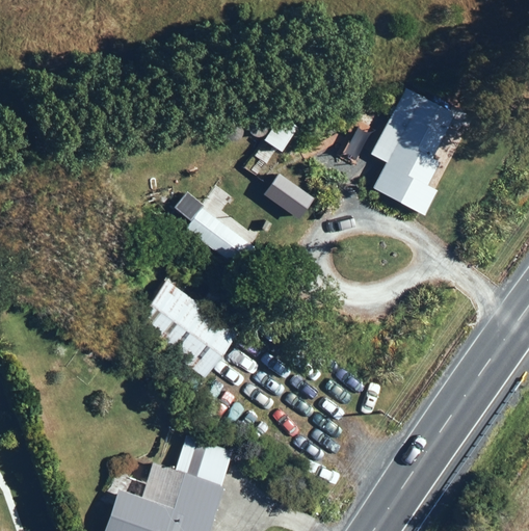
[(371,154),(387,161),(373,188),(423,213),(435,189),(426,184),(439,161),(431,157),(454,113),(406,87),(371,154)]
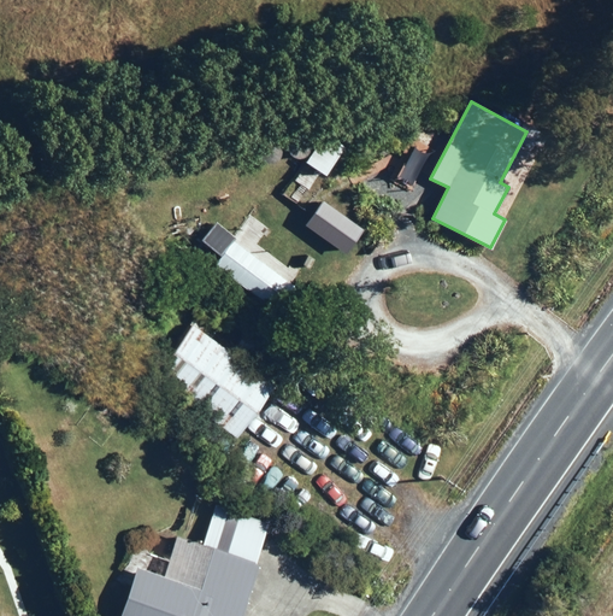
[(326,136),(308,160),(324,171),(341,146),(326,136)]
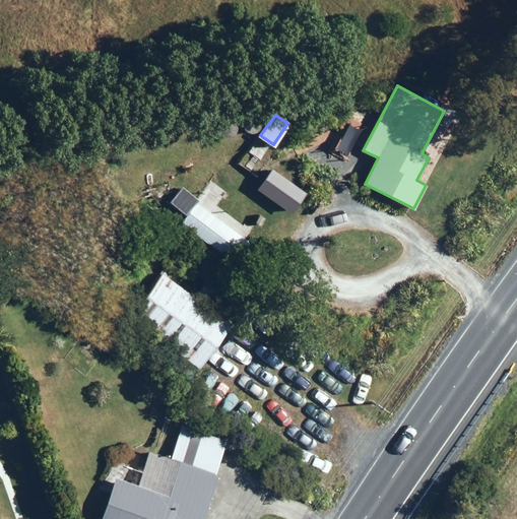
[(147,331),(198,368),(230,323),(179,286),(189,272),(172,260),(130,319),(139,325),(134,332),(143,338),(147,331)]
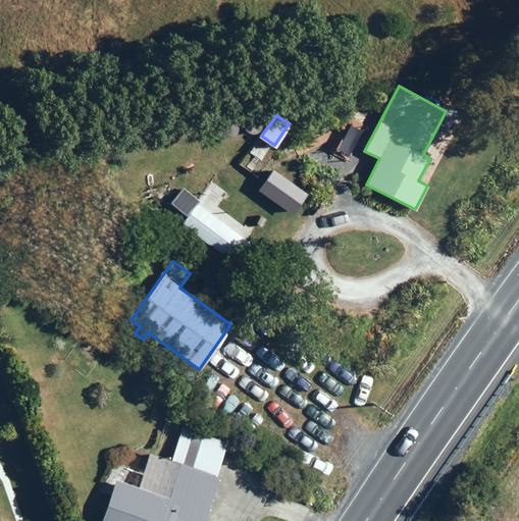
[(199,296),(231,319),(243,305),(209,280),(199,296)]
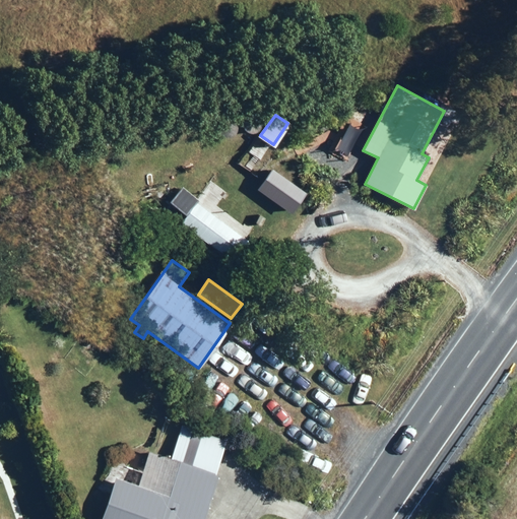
[(201,518),(217,475),(214,474),(227,441),(184,426),(172,459),(151,451),(143,473),(131,469),(127,481),(116,477),(101,518),(201,518)]
